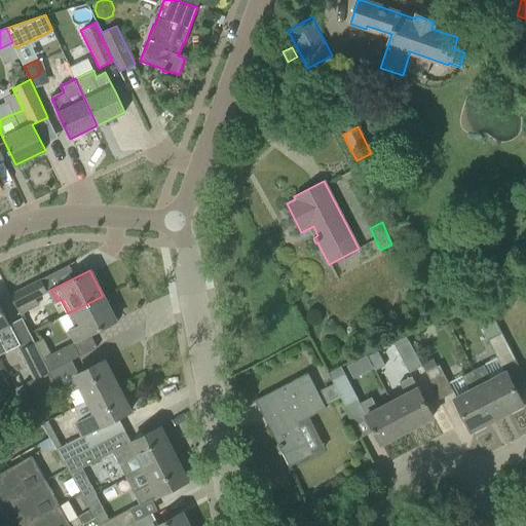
[(9,295),(16,308),(47,292),(40,279),(9,295)]
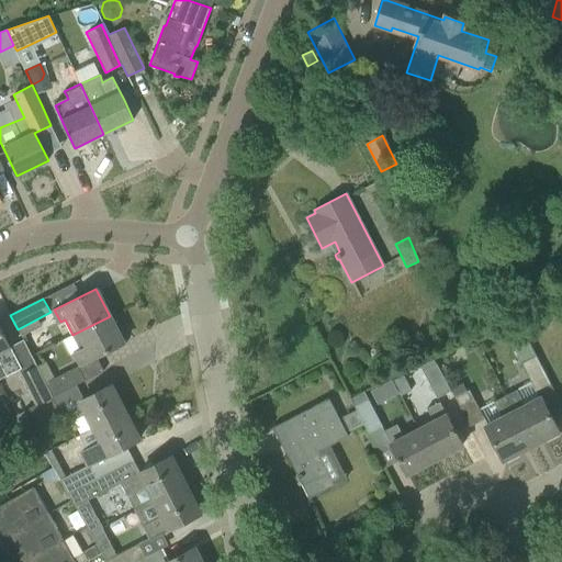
[(72,335),(60,341),(68,356),(72,355),(78,366),(86,362),(123,343),(110,316),(72,335)]
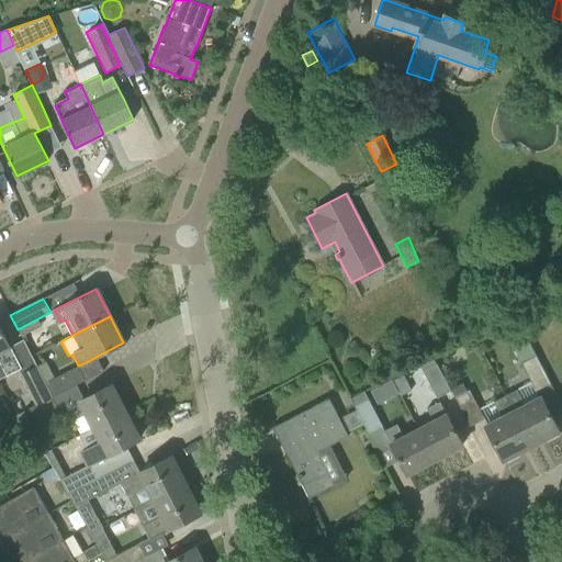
[(0,379),(21,369),(0,326),(0,379)]
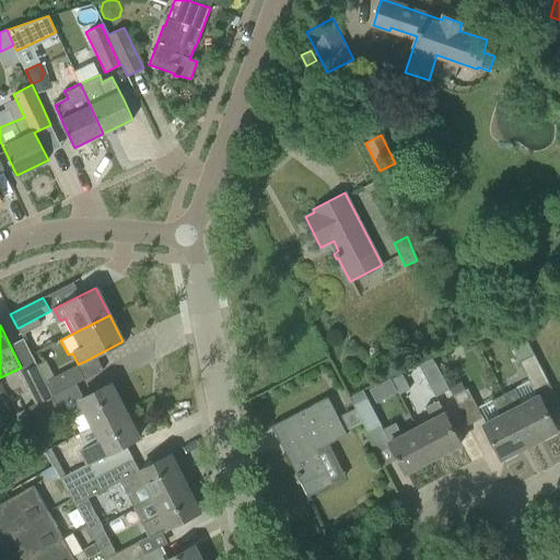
[(549,384),(534,354),(526,339),(511,347),(518,362),(534,392),(549,384)]
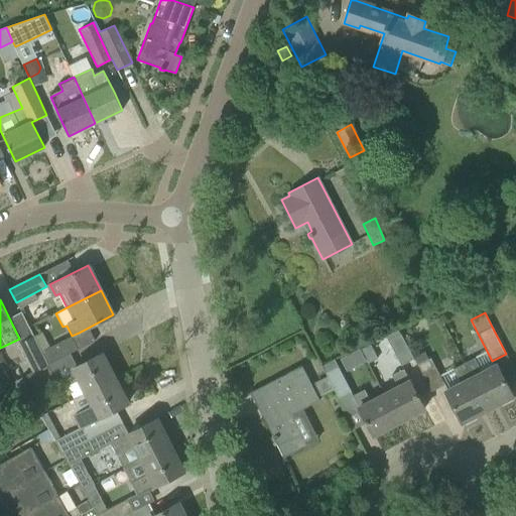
[(387,341),(400,366),(413,359),(413,358),(400,334),(387,341)]
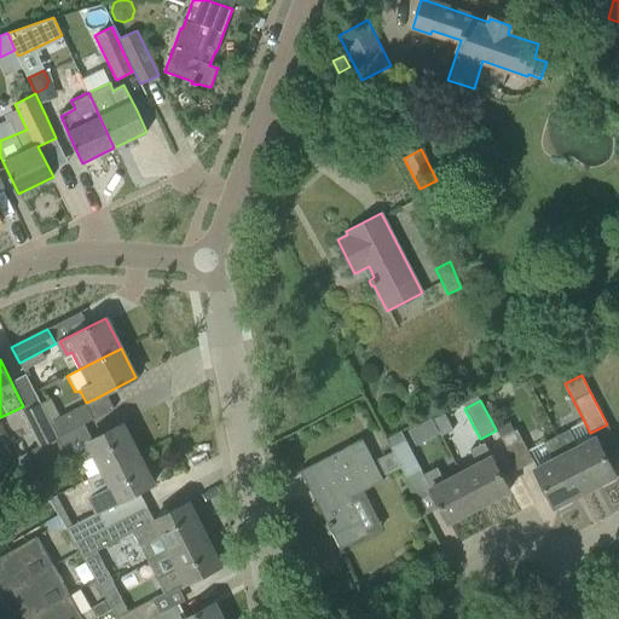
[(57,438),(50,422),(40,404),(22,412),(39,446),(57,438)]
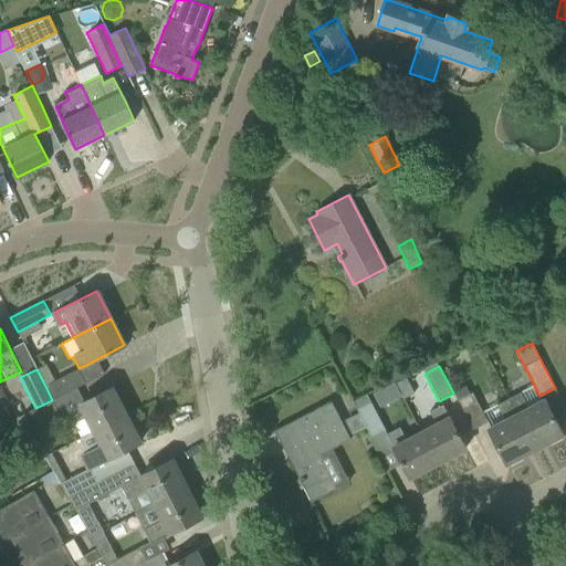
[(53,400),(85,384),(77,369),(45,386),(52,400),(53,400)]
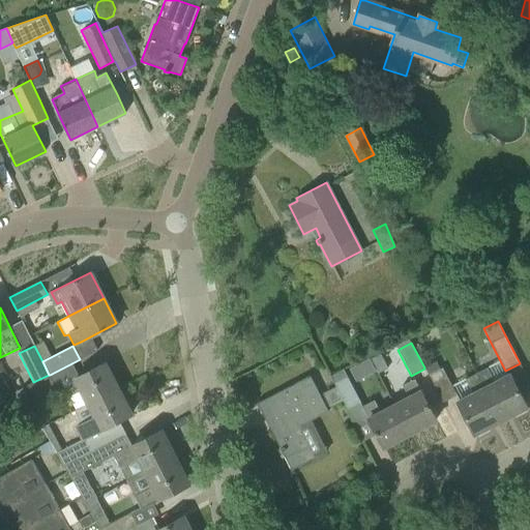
[(385,362),(400,357),(395,346),(381,351),(385,362)]
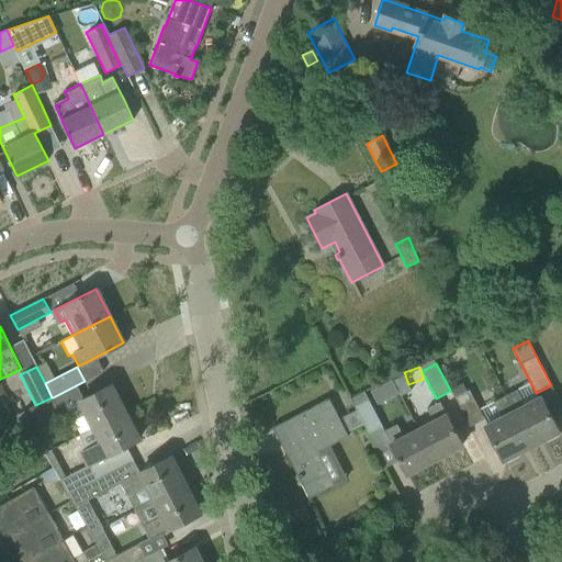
[(462,383),(450,390),(450,391),(453,398),(467,392),(462,383)]
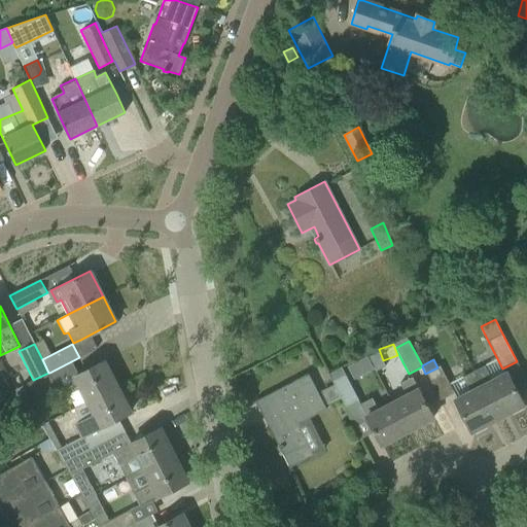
[(80,388),(88,401),(117,386),(104,360),(62,382),(69,394),(80,388)]
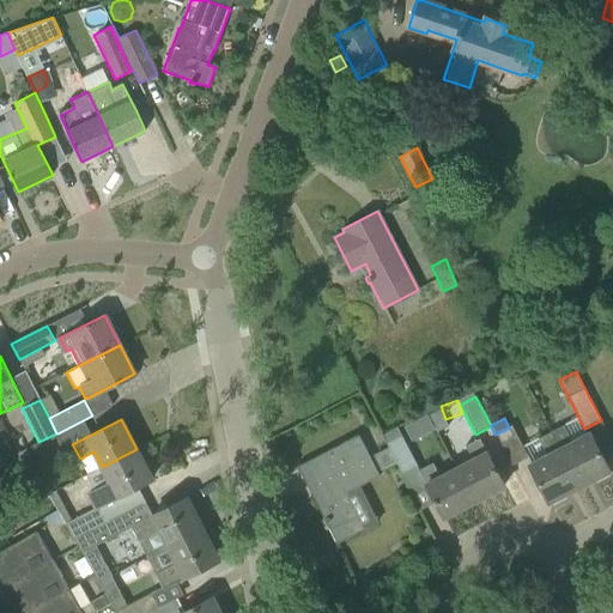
[(495,435),(511,466),(527,457),(510,426),(509,428),(495,435)]
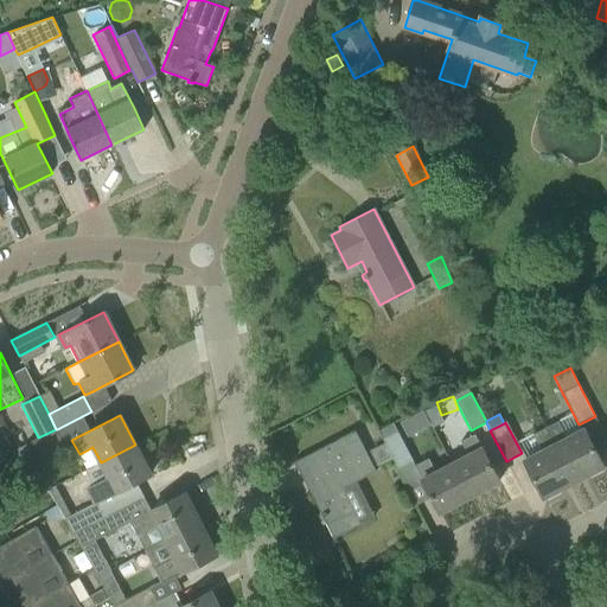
[(557,422),(545,428),(573,481),(602,466),(585,429),(567,439),(557,422)]
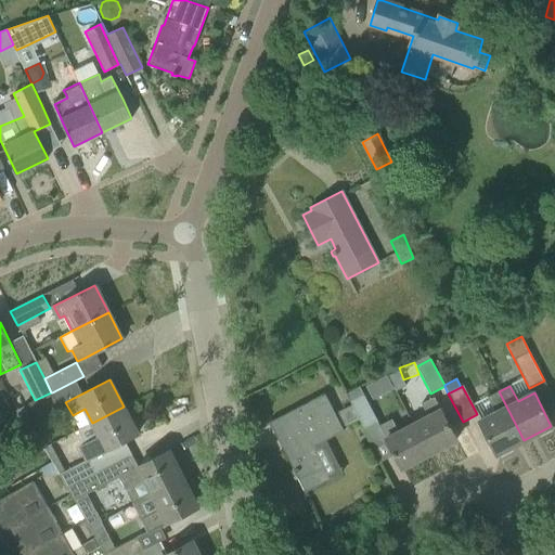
[(524,440),(499,391),(487,398),(494,412),(479,421),(497,454),(524,440)]
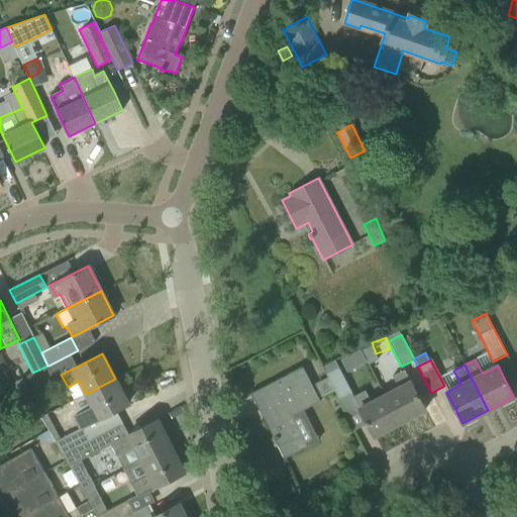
[(21,379),(27,392),(55,378),(48,366),(47,366),(32,373),(21,379)]
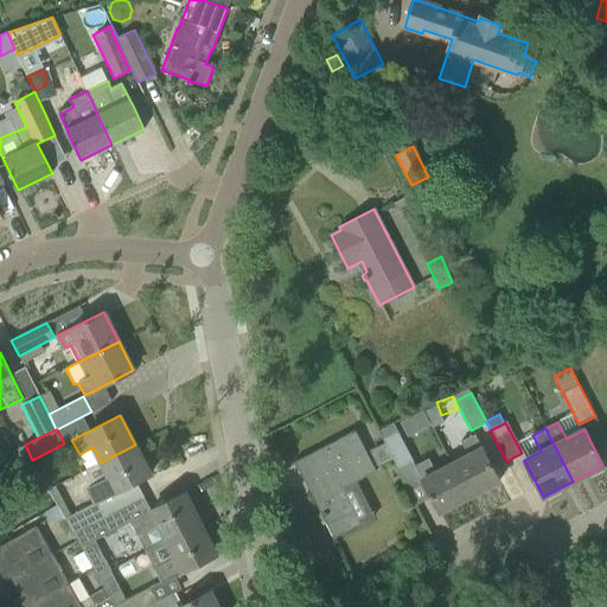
[(315,452),(294,462),(333,538),(360,524),(342,487),(356,480),(375,471),(372,466),(390,457),(383,442),(365,452),(355,432),(315,452)]
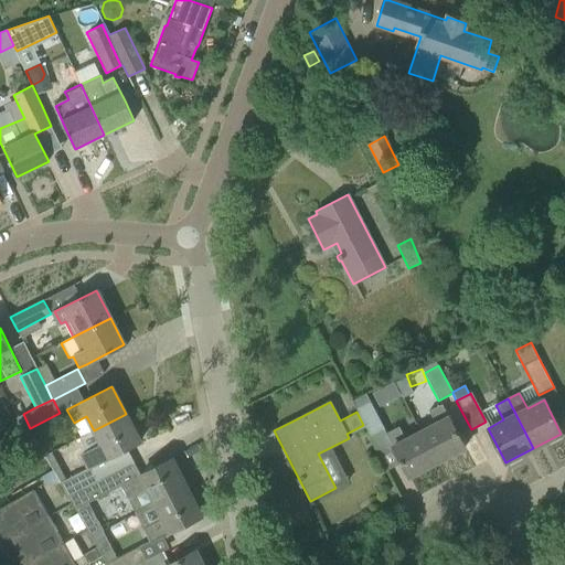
[(383,429),(370,403),(355,409),(356,412),(363,425),(370,437),(383,429)]
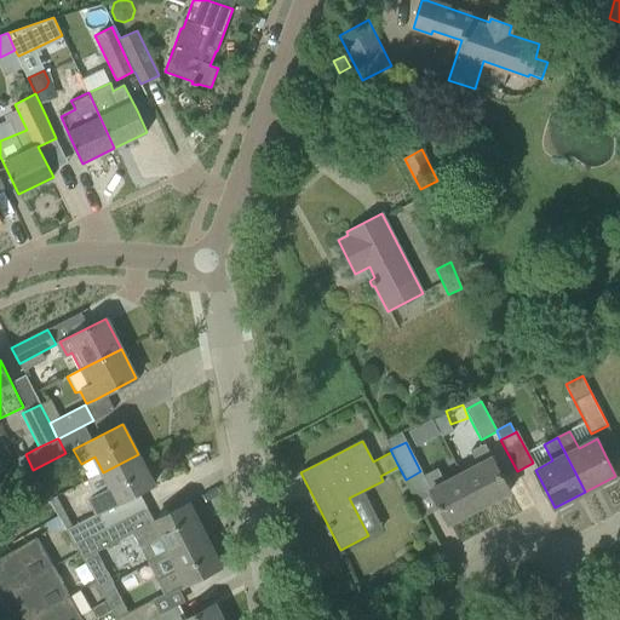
[(478,466),(461,474),(480,507),(510,491),(486,443),(470,452),(478,466)]
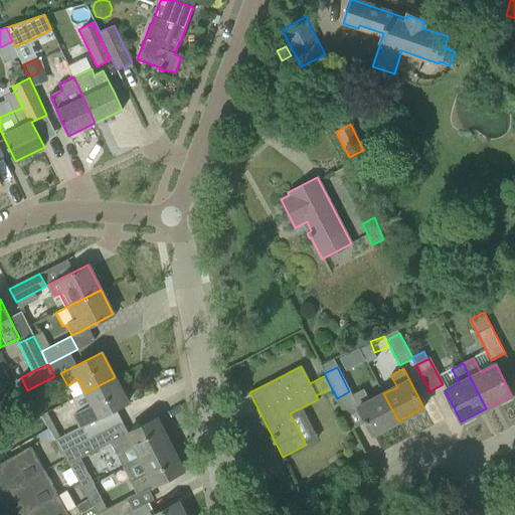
[(115,377),(86,392),(92,405),(80,411),(87,423),(128,402),(115,377)]
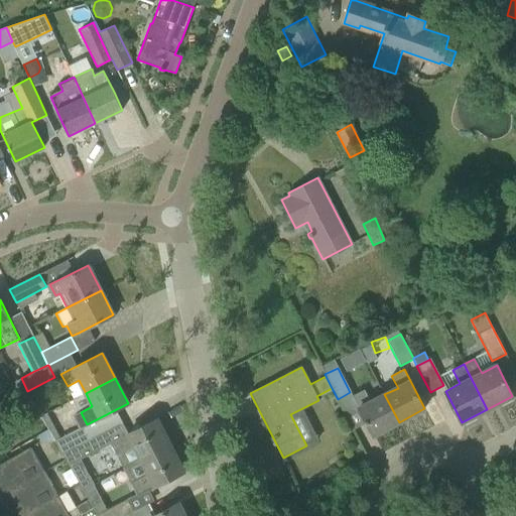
[(399,422),(384,394),(371,402),(364,389),(352,396),(373,435),(399,422)]
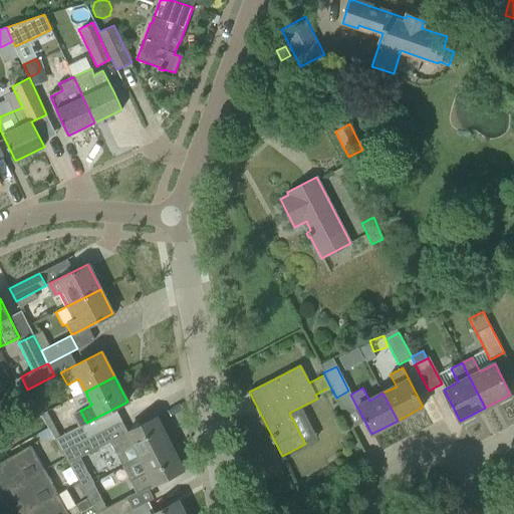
[(135,445),(141,458),(170,444),(156,417),(109,441),(116,454),(135,445)]
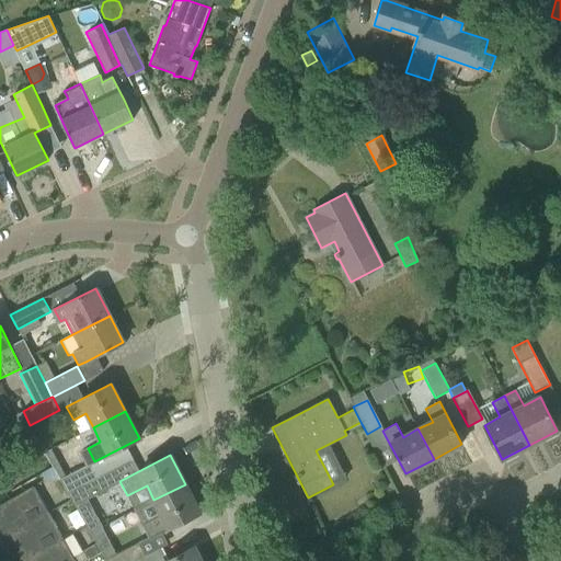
[(60,479),(67,493),(98,478),(90,464),(60,479)]
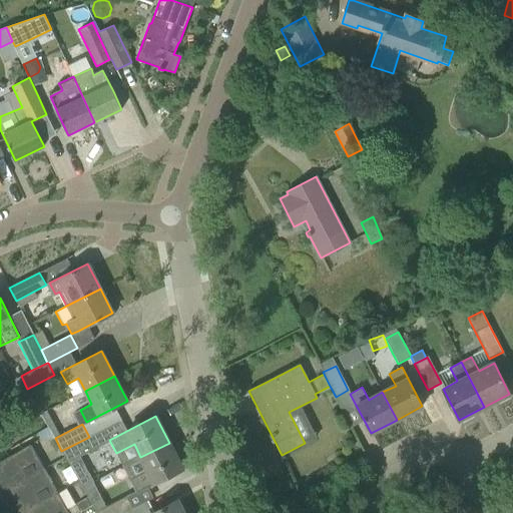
[(89,437),(61,451),(68,464),(98,448),(92,435),(89,437)]
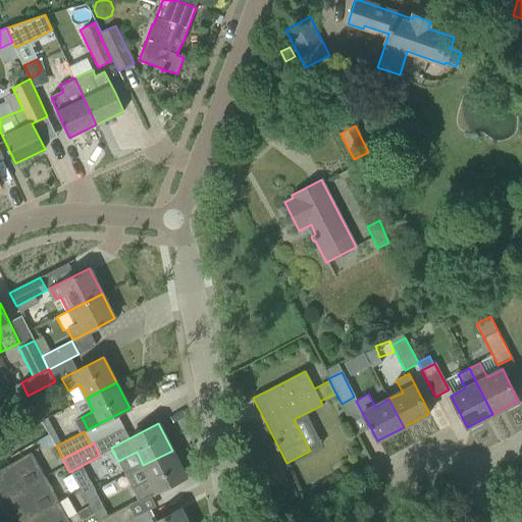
[(172,451),(143,465),(150,479),(133,488),(139,501),(186,477),(172,451)]
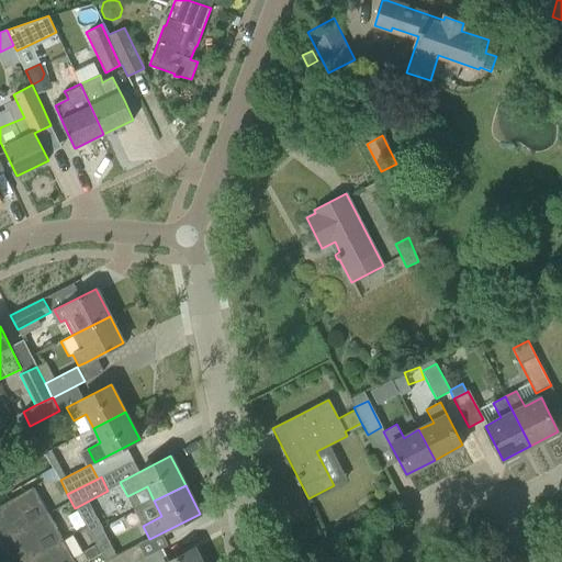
[(0,505),(0,530),(4,538),(48,513),(33,486),(0,505)]
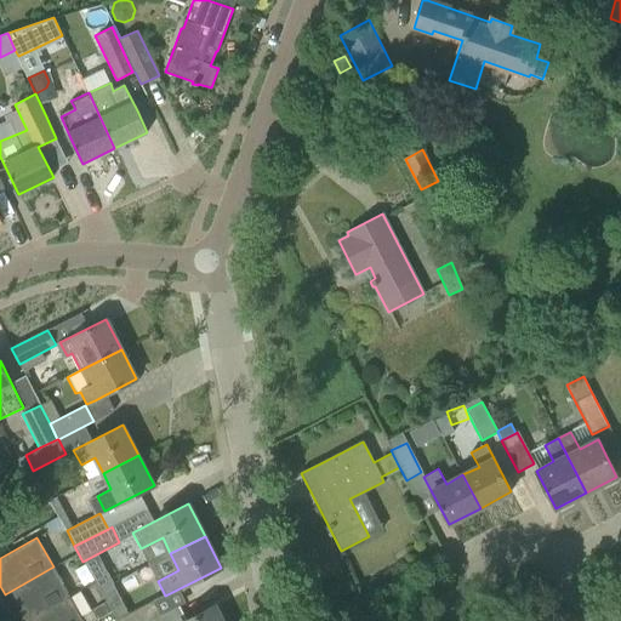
[(86,564),(74,571),(83,586),(95,580),(93,577),(86,564)]
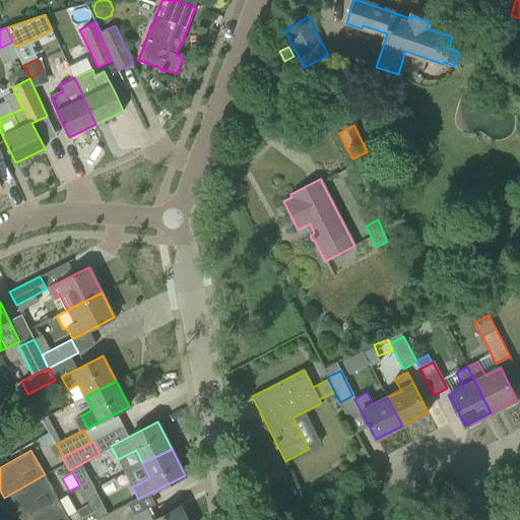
[(4,498),(15,519),(21,519),(59,500),(45,474),(4,498)]
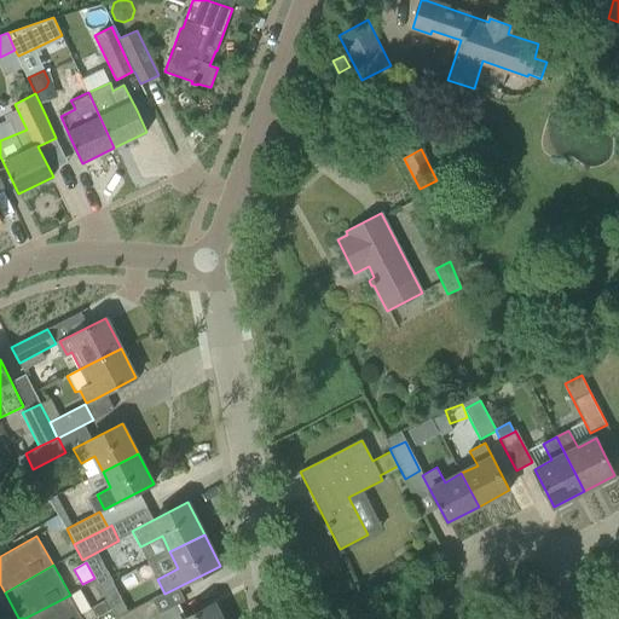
[(105,570),(93,576),(94,578),(100,589),(113,583),(105,570)]
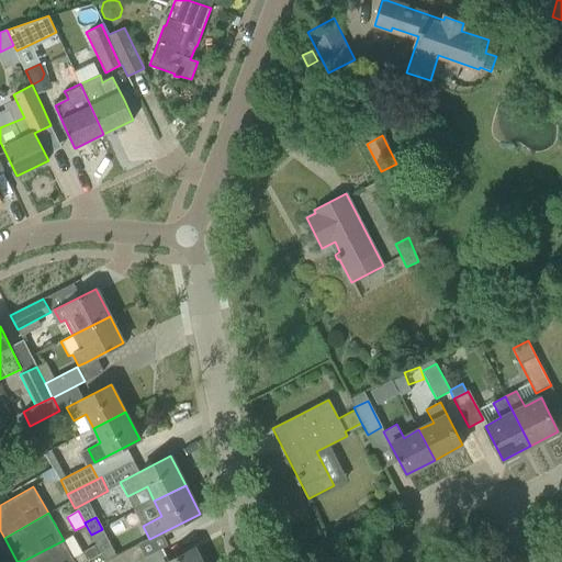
[(23,561),(76,561),(64,540),(23,561)]
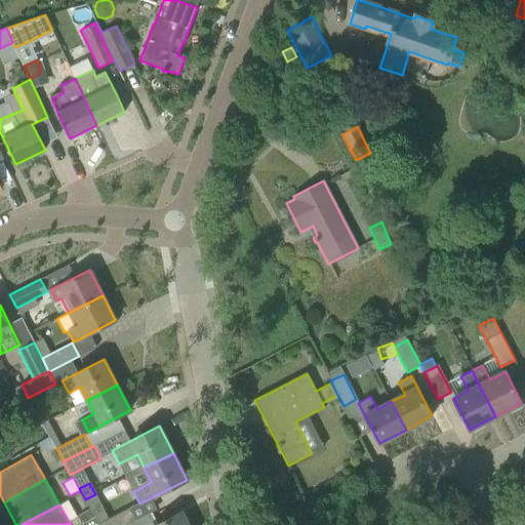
[(102,505),(91,511),(95,517),(99,524),(109,518),(102,505)]
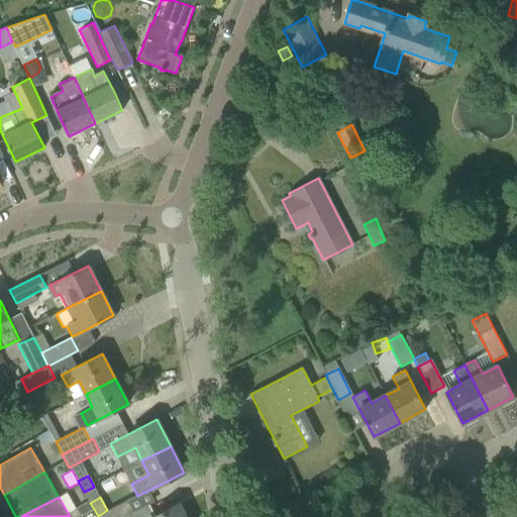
[(107,510),(98,516),(125,516),(134,512),(127,499),(107,510)]
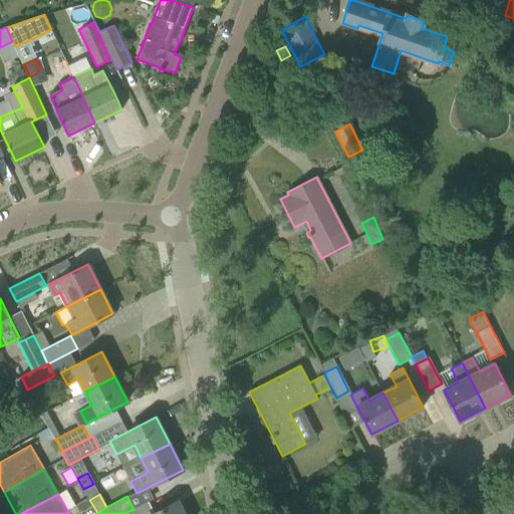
[(89,498),(77,504),(82,512),(93,506),(89,500),(89,498)]
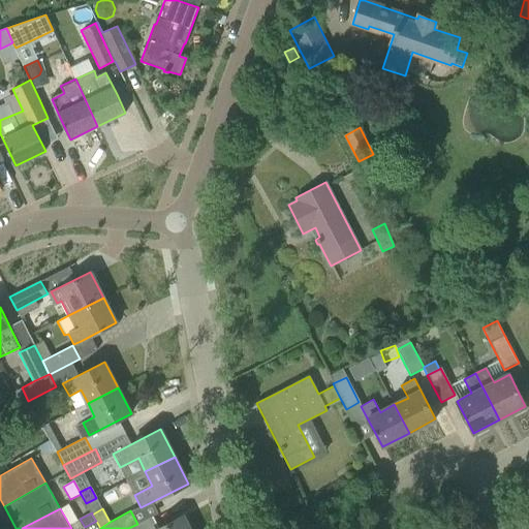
[(188,528),(183,517),(158,528),(157,528),(152,517),(143,521),(137,524),(128,528),(188,528)]
